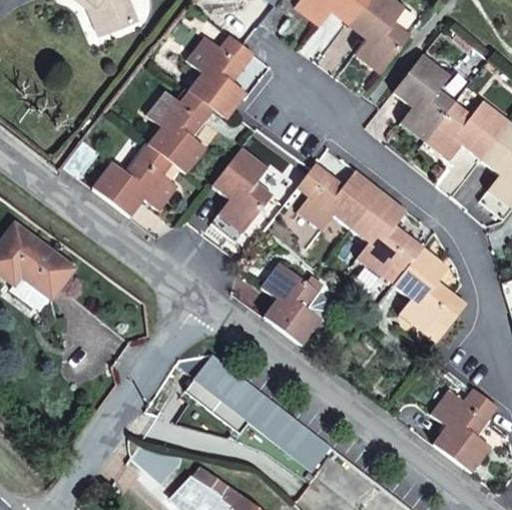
[(82,0),(91,7),(101,32),(108,29),(96,0),(82,0)]
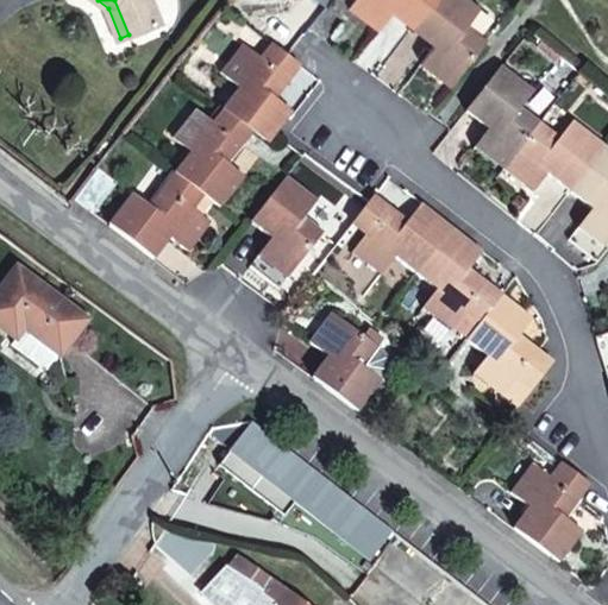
[(114,0),(129,35),(164,19),(155,0),(114,0)]
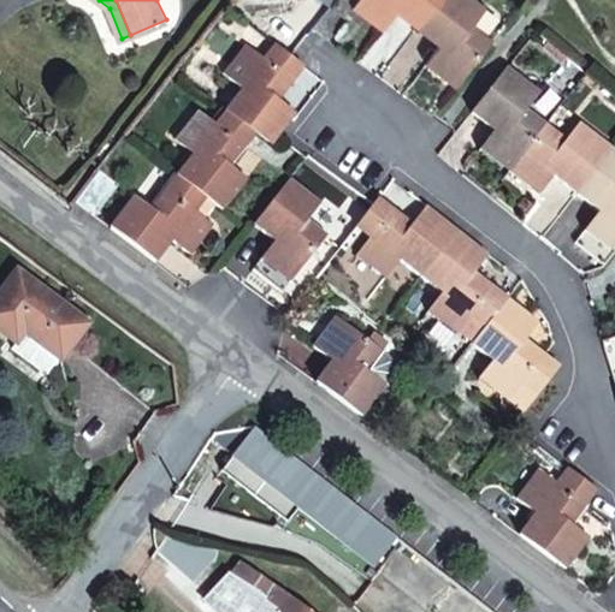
[(335,0),(331,5),(346,16),(353,5),(356,0),(335,0)]
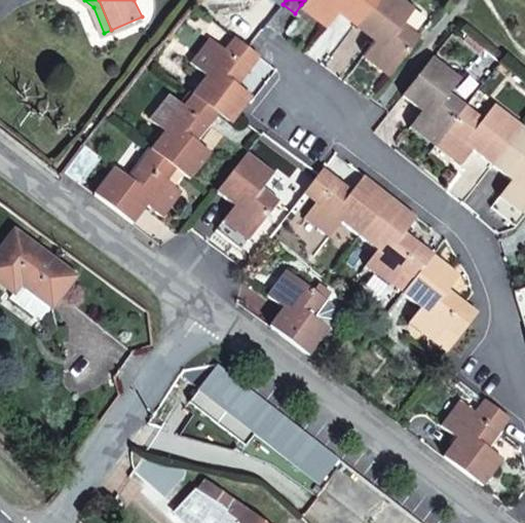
[(329,20),(304,0),(301,4),(326,24),(329,20)]
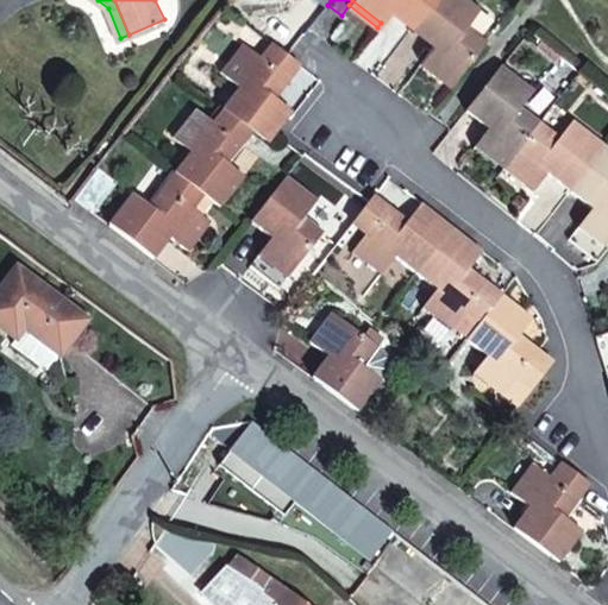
[(352,0),(381,23),(393,8),(414,25),(433,0),(352,0)]
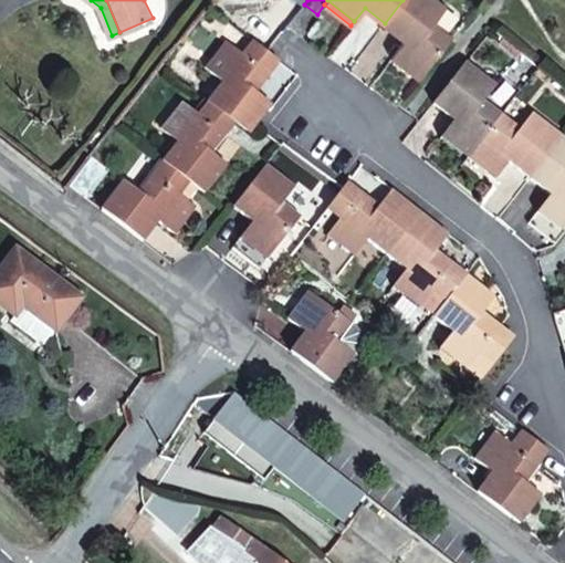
[(453,33),(435,19),(447,3),(442,0),(403,0),(385,23),(406,39),(396,52),(422,73),(453,33)]
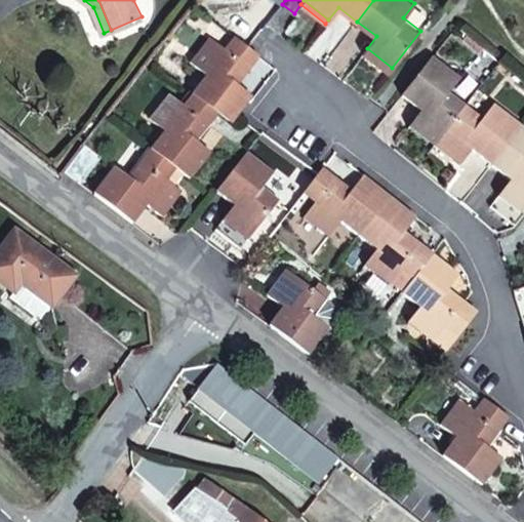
[(214,39),(210,36),(192,62),(196,64),(214,39)]
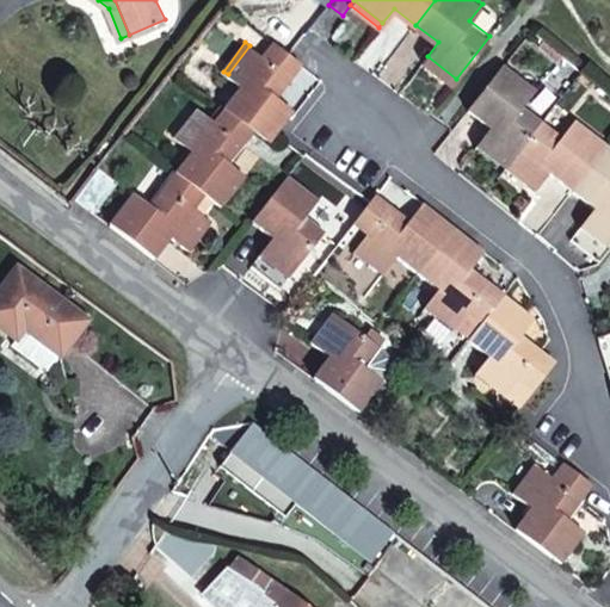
[(290,54),(275,42),(264,56),(250,45),(228,74),(242,85),(226,106),(253,128),(270,141),(279,130),(294,110),(277,98),(303,63),(290,54)]
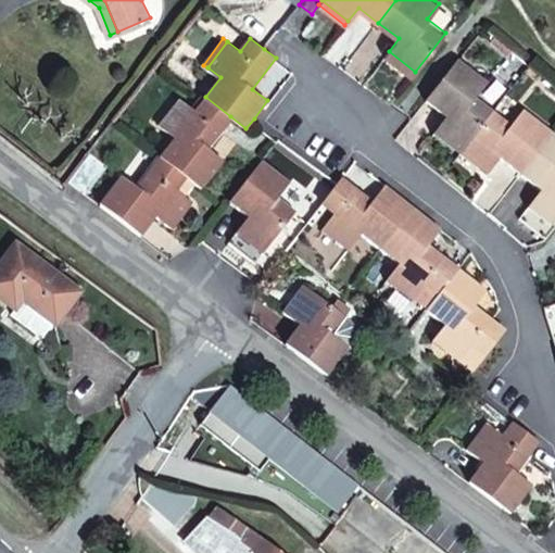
[(415,72),(389,51),(385,55),(412,76),(415,72)]
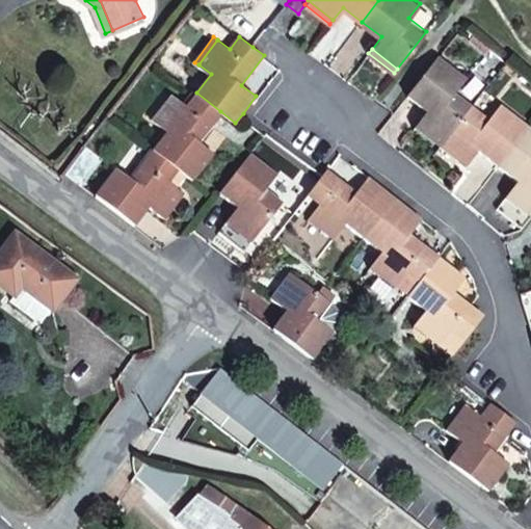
[(456,93),(467,78),(439,55),(408,95),(428,110),(418,123),(444,142),(473,105),(456,93)]
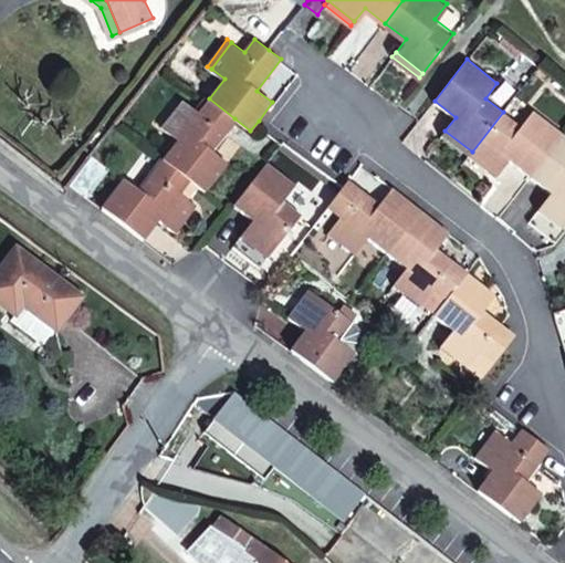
[(186,102),(181,98),(160,125),(165,128),(186,102)]
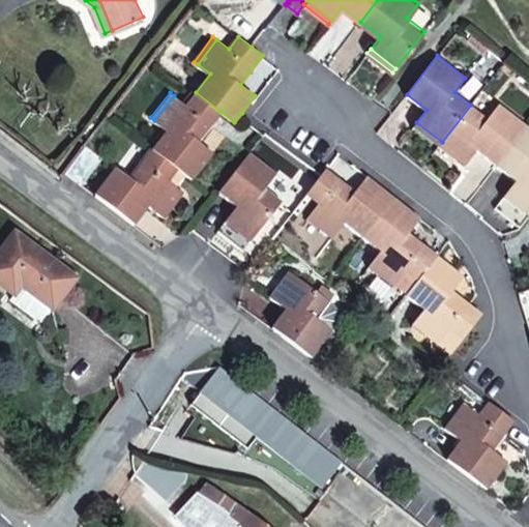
[(219,111),(196,92),(186,105),(174,95),(154,120),(168,129),(153,148),(178,168),(193,178),(212,151),(198,141),(219,111)]
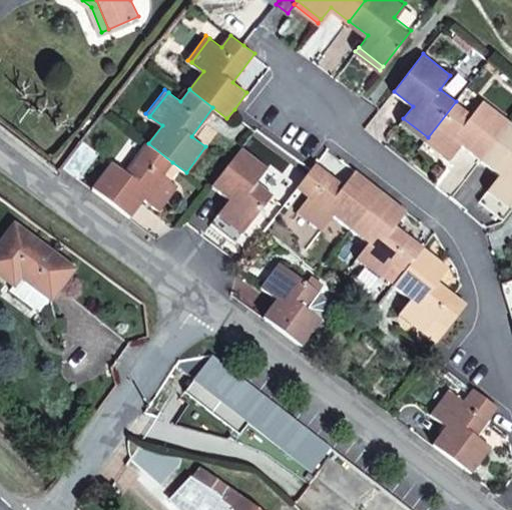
[(511,120),(484,100),(473,114),(456,101),(428,137),(452,156),(462,143),(481,158),(511,120)]
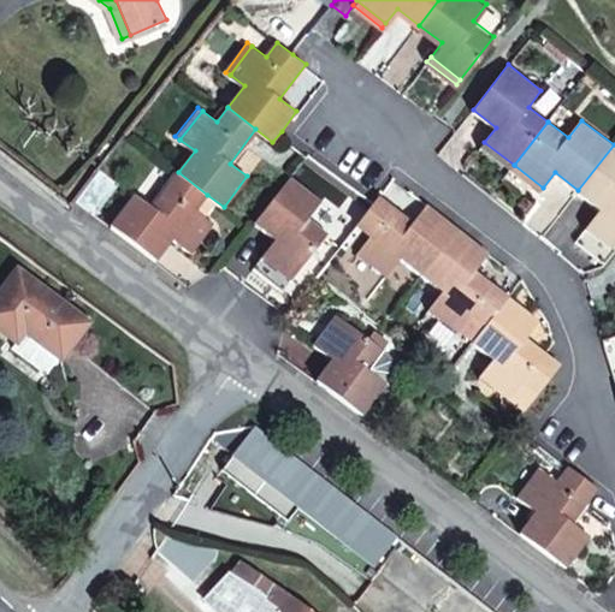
[(514,165),(484,142),(480,147),(510,170),(514,165)]
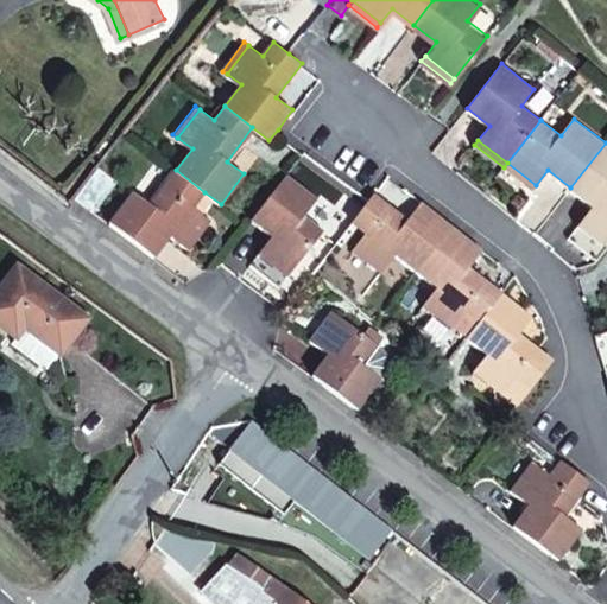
[(606,142),(570,188),(593,204),(582,220),(606,237),(606,142)]
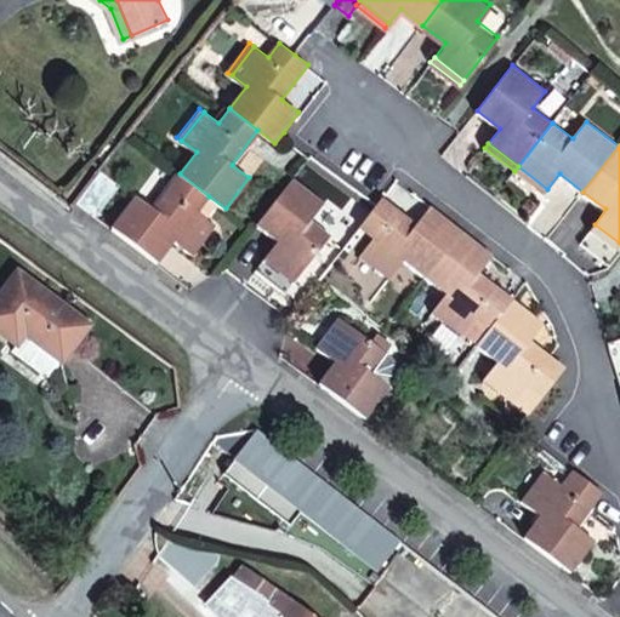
[(547,189),(518,166),(515,171),(544,194),(547,189)]
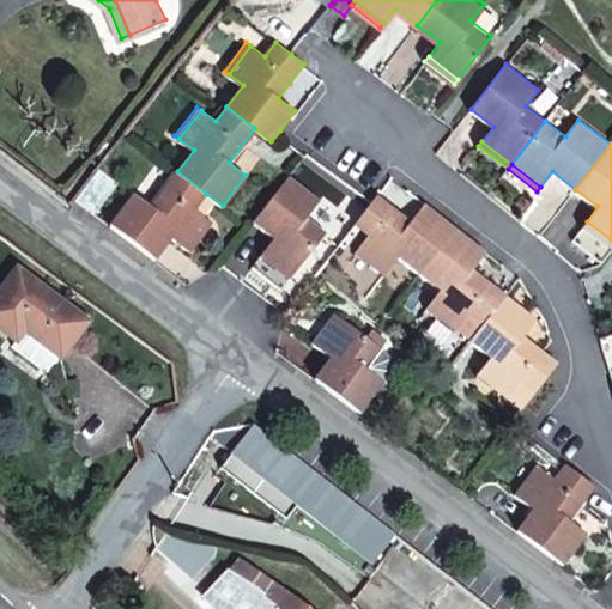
[(119,181),(101,168),(77,198),(96,212),(119,181)]
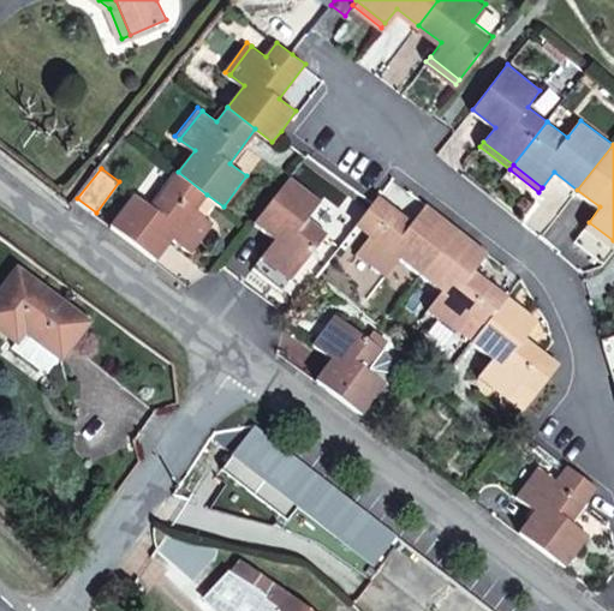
[(196,209),(207,195),(178,172),(151,207),(135,193),(111,225),(156,258),(173,237),(188,249),(210,219),(196,209)]
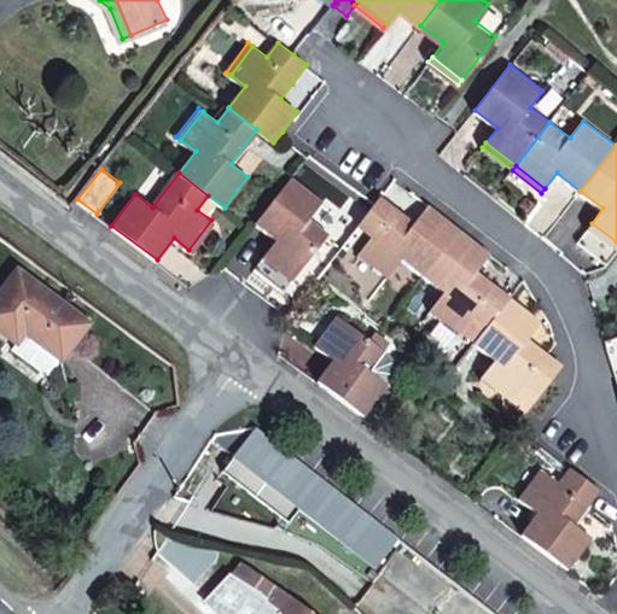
[(330,233),(310,217),(324,200),(292,176),(257,222),(278,239),(266,253),(296,276),(330,233)]
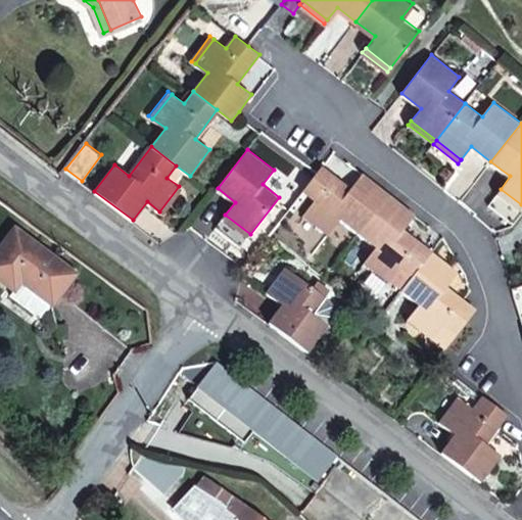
[(389,194),(363,173),(350,188),(322,166),(318,171),(302,191),(315,200),(305,211),(330,231),(340,218),(359,232),(389,194)]
